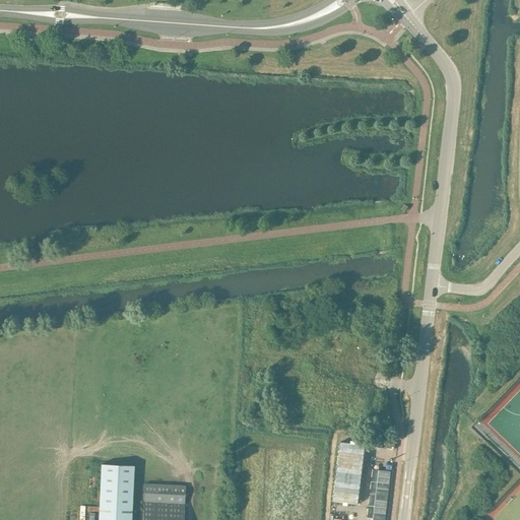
[(371,440),(370,446),(394,449),(395,443),(371,440)]
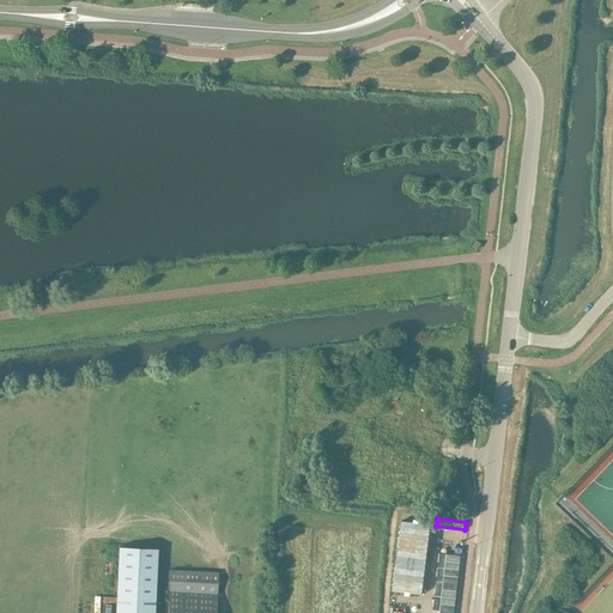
[(393,590),(423,594),(430,525),(401,521),(393,590)]
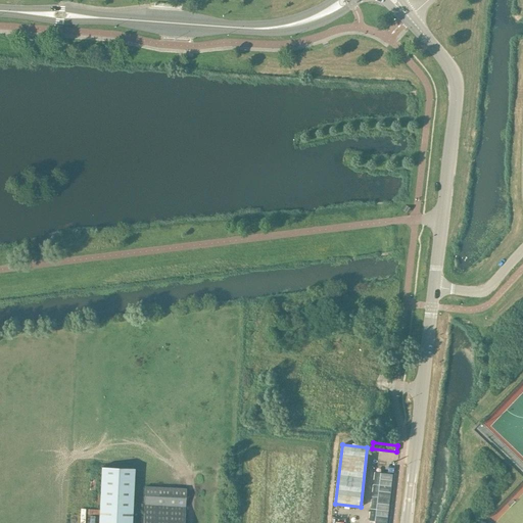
[(131,522),(134,469),(101,467),(98,522),(131,522)]
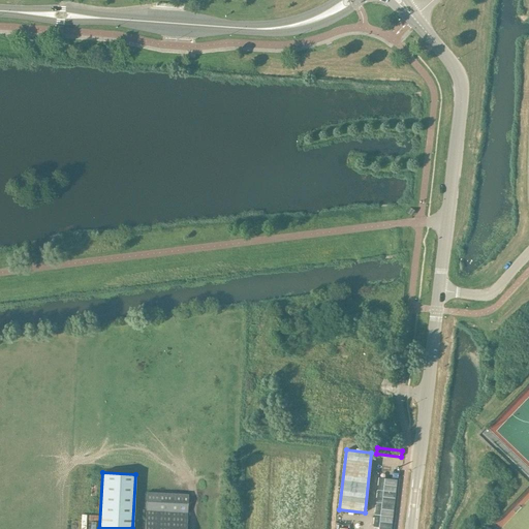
[(379,477),(372,528),(391,528),(397,479),(385,478),(379,477)]
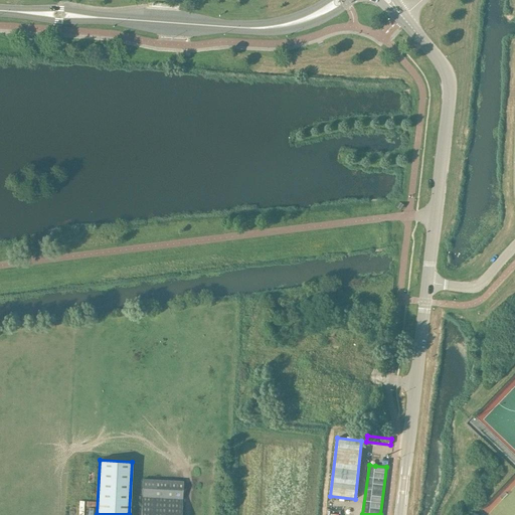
[(181,514),(183,481),(143,479),(140,514),(181,514)]
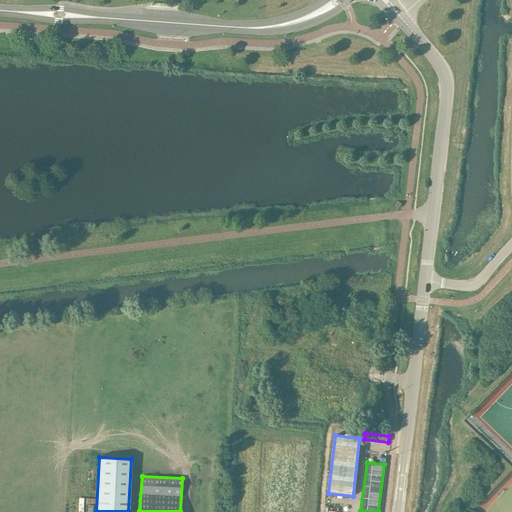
All buildings are outlined.
